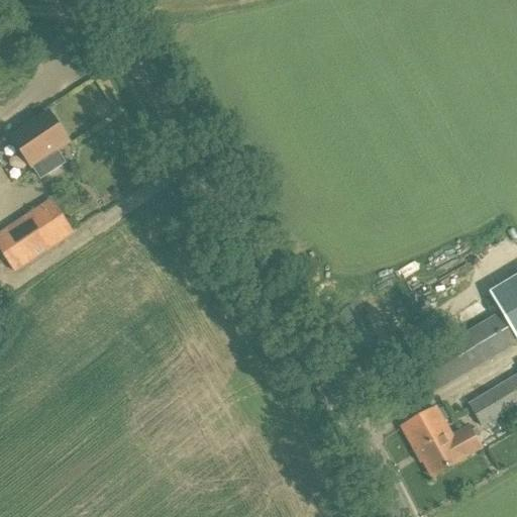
[(52,113),(13,137),(29,167),(31,165),(40,179),(66,162),(57,148),(70,140),(52,113)]
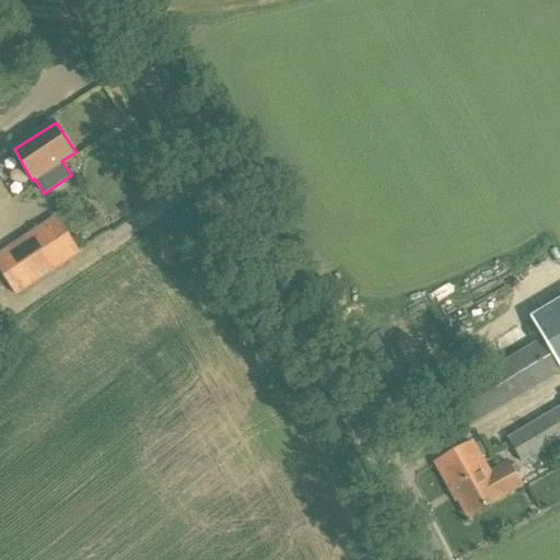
[(0,270),(15,293),(79,251),(56,217),(0,253),(0,270)]
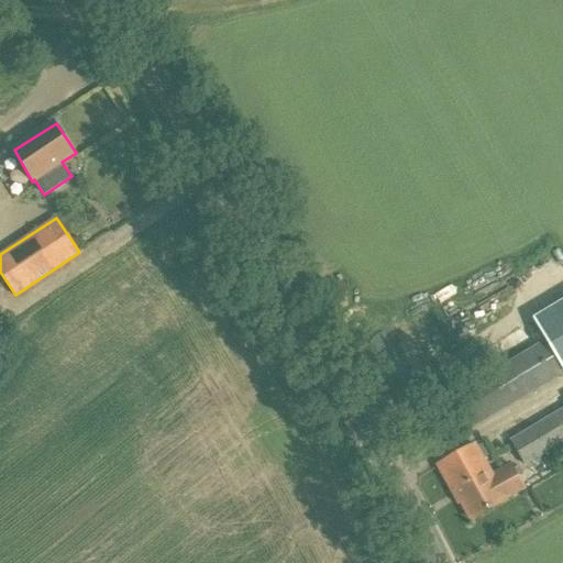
[(562,301),(534,320),(562,367),(562,301)]
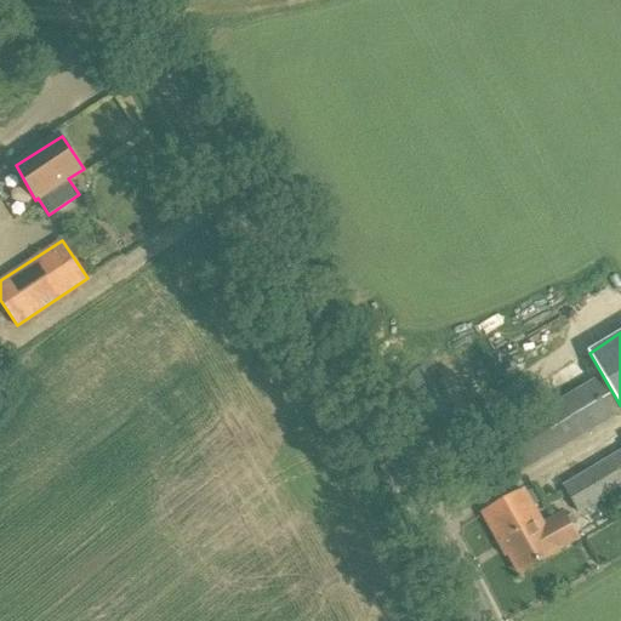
[(620,405),(600,374),(491,437),(514,477),(620,412),(620,405)]
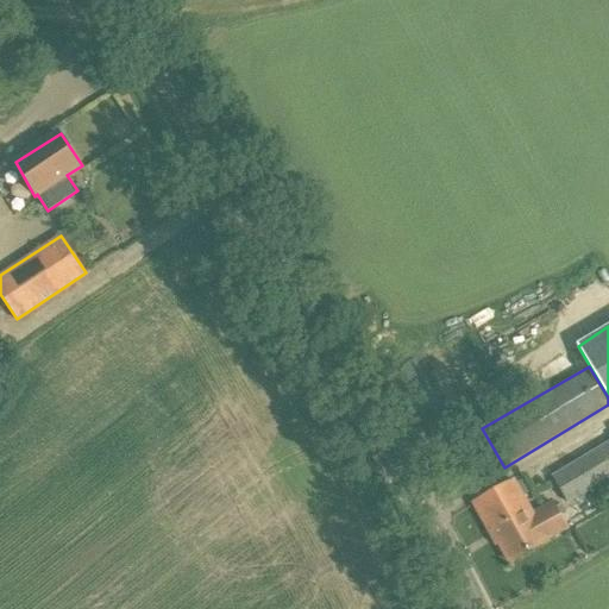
[(567,504),(608,478),(608,440),(550,477),(567,504)]
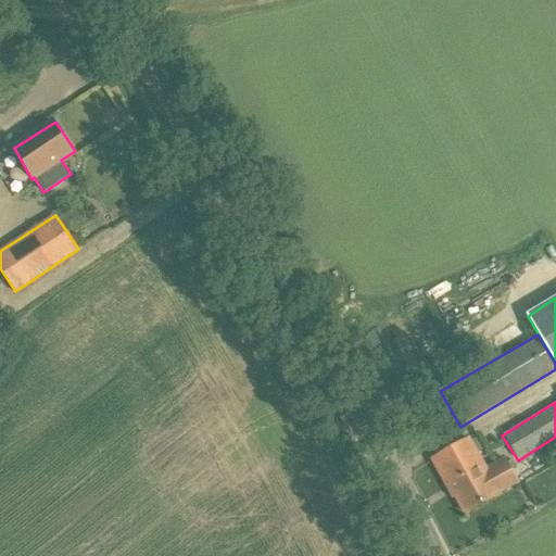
[(449,485),(450,487),(465,514),(519,482),(504,458),(487,468),(469,438),(431,459),(446,487),(449,485)]
